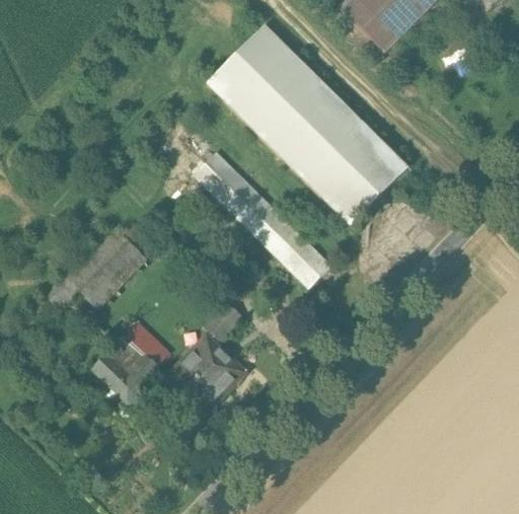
[(345,0),(339,6),(384,51),(434,0),(345,0)]
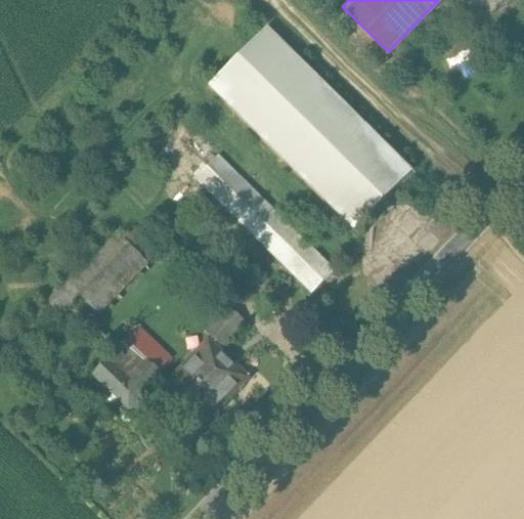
[(410,169),(266,25),(208,83),(352,227),(410,169)]
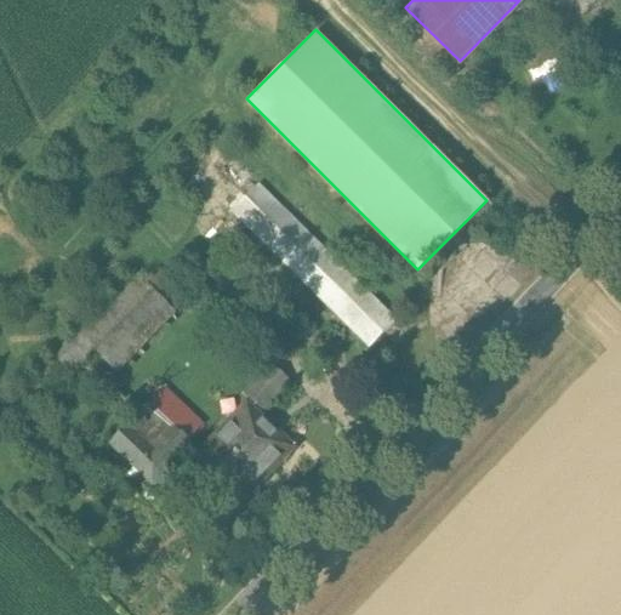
[(396,317),(257,181),(231,209),(369,345),(396,317)]
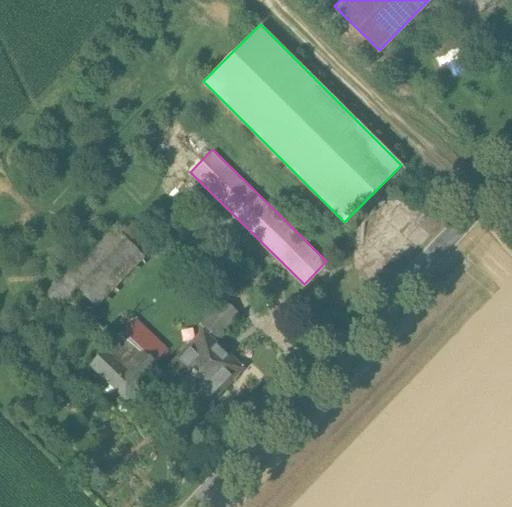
[(110,222),(34,301),(50,316),(79,287),(94,302),(154,241),(131,218),(118,230),(110,222)]
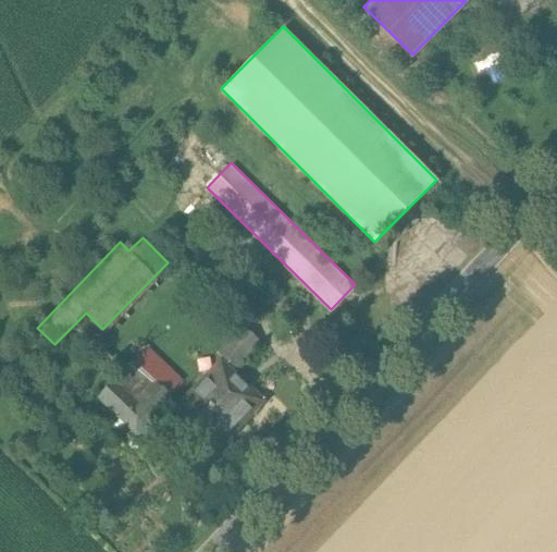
[(244,323),(218,351),(233,364),(234,365),(259,338),(244,323)]
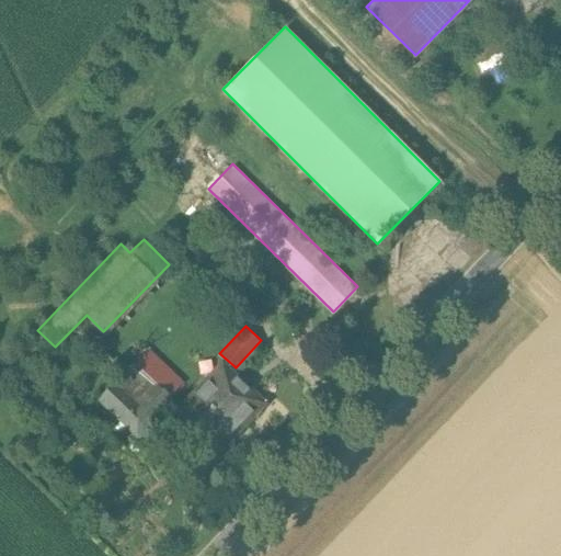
[(182,378),(148,345),(134,360),(169,393),(182,378)]
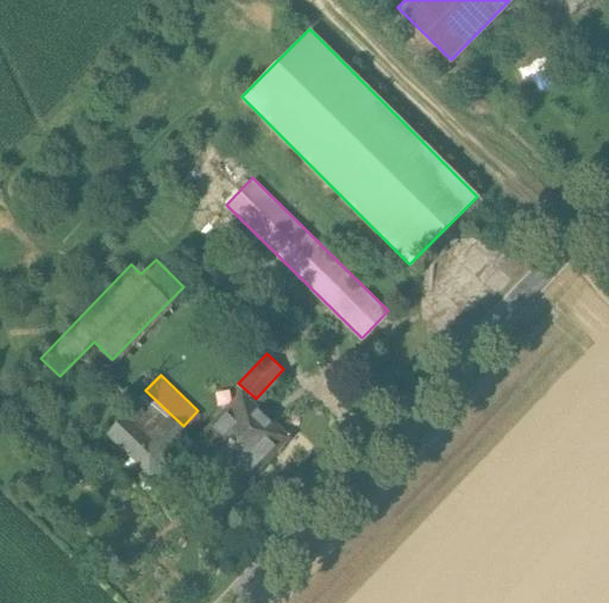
[(169,414),(149,435),(125,413),(106,432),(149,472),(188,433),(196,440),(183,426),(145,390),(169,414)]
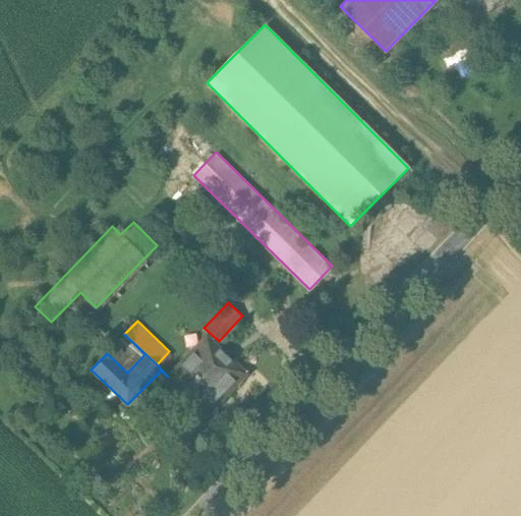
[(124,334),(107,353),(127,373),(145,354),(124,334)]
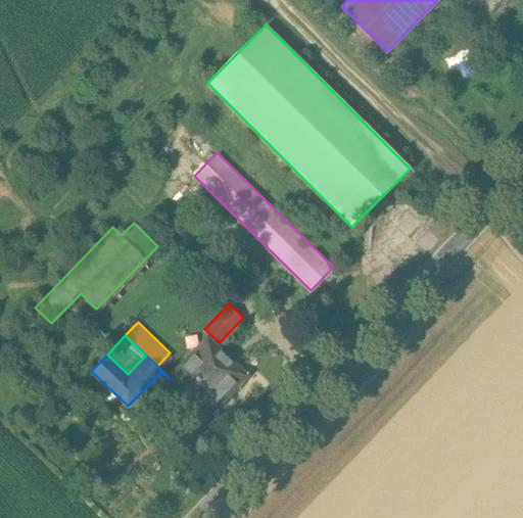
[(214,346),(205,339),(169,378),(168,379),(205,416),(245,375),(216,346),(220,342),(219,341),(214,346)]
